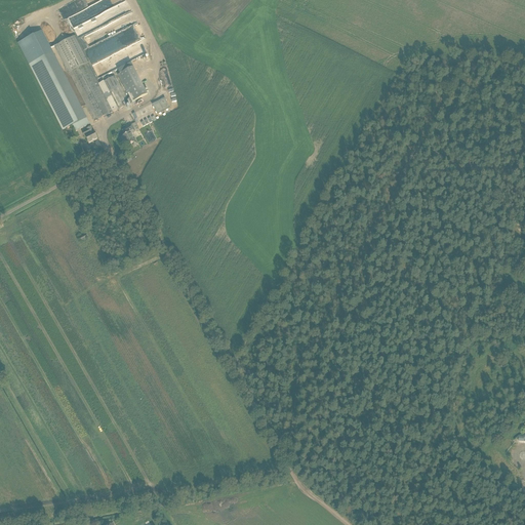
[(69,17),(74,28),(89,21),(87,15),(92,12),(93,14),(98,11),(97,11),(102,9),(103,11),(113,6),(109,0),(77,0),(71,3),(73,6),(75,10),(73,11),(74,14),(69,17)]
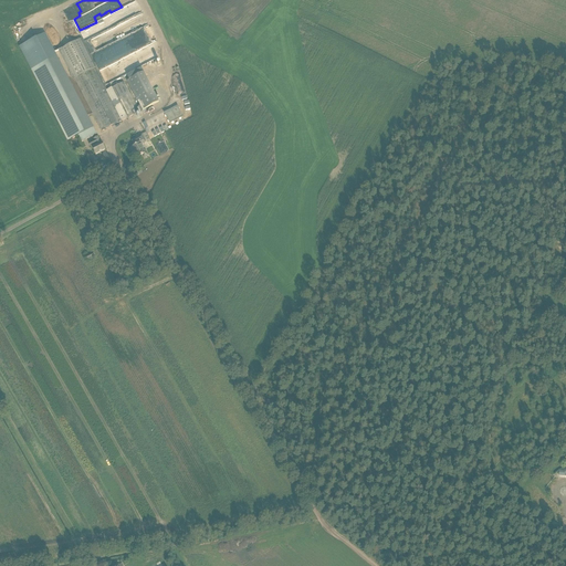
[(45,34),(20,46),(30,65),(69,140),(79,136),(82,142),(96,134),(93,127),(55,53),(45,34)]
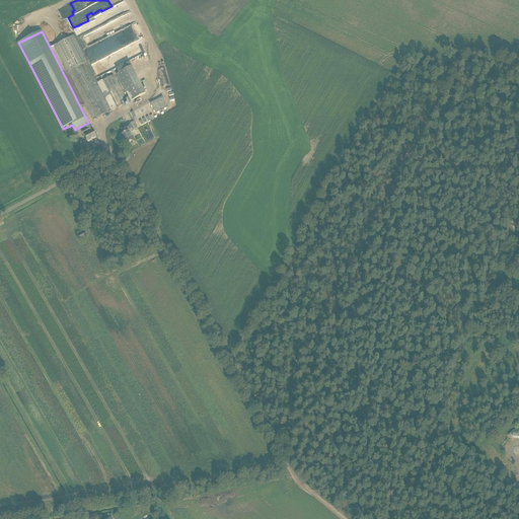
[(162,33),(155,35),(160,47),(167,45),(162,33)]
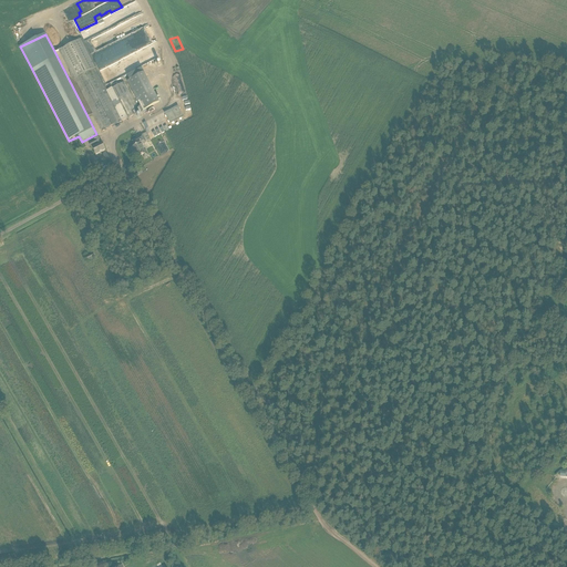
[(60,50),(102,132),(140,113),(124,83),(106,92),(80,40),(60,50)]
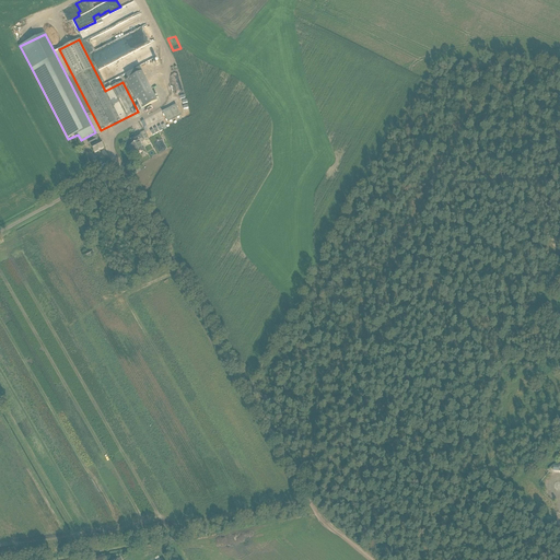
[(156,102),(152,92),(137,100),(141,109),(156,102)]
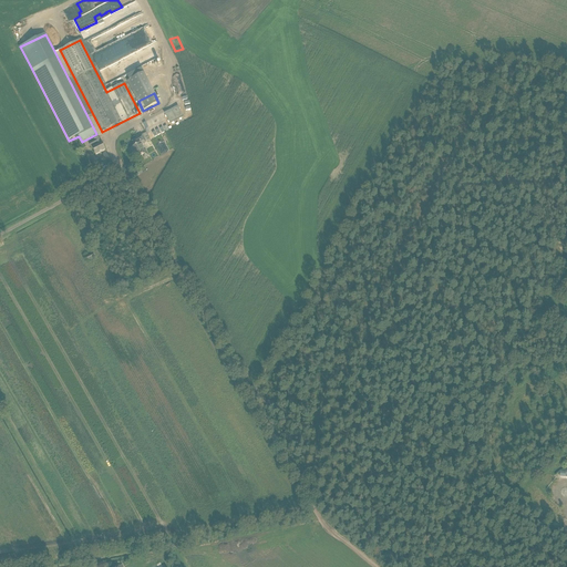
[(171,123),(185,116),(179,105),(165,112),(171,123)]
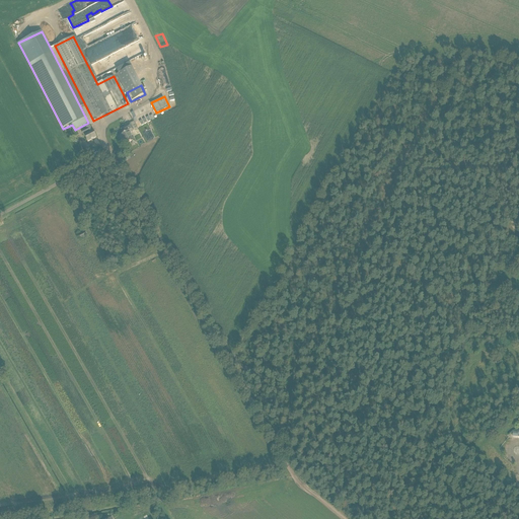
[(136,122),(138,126),(152,121),(151,117),(136,122)]
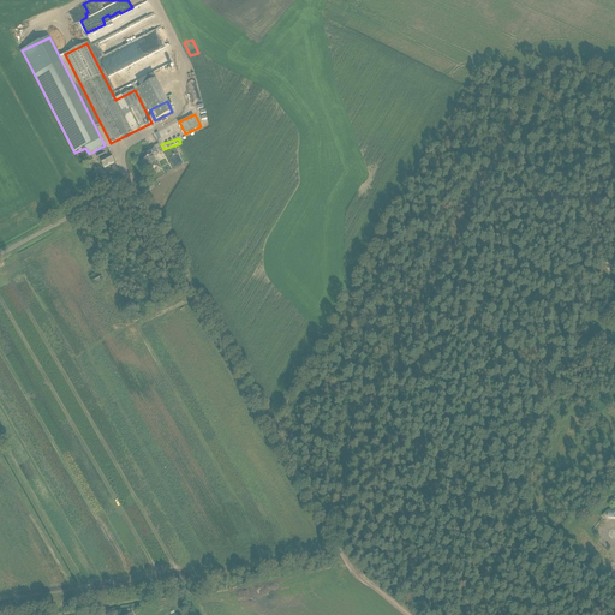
[(162,151),(159,144),(143,153),(147,159),(142,161),(144,166),(145,165),(147,167),(149,172),(155,169),(156,172),(161,169),(159,163),(157,165),(154,157),(159,155),(159,154),(162,151)]
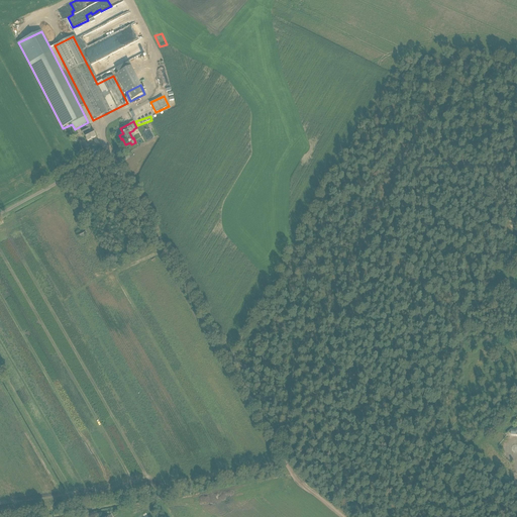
[(84,134),(87,141),(96,136),(90,125),(86,127),(86,128),(82,130),(84,134)]
